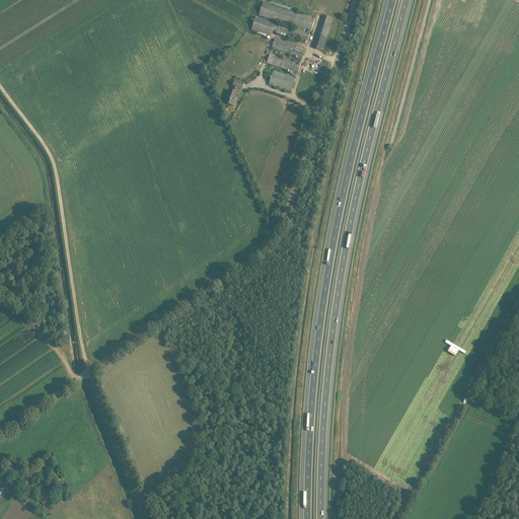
[(315,18),(264,1),(258,16),(293,27),(294,25),(297,26),(296,29),(256,16),(251,30),(271,38),(273,31),(307,43),(315,18)]
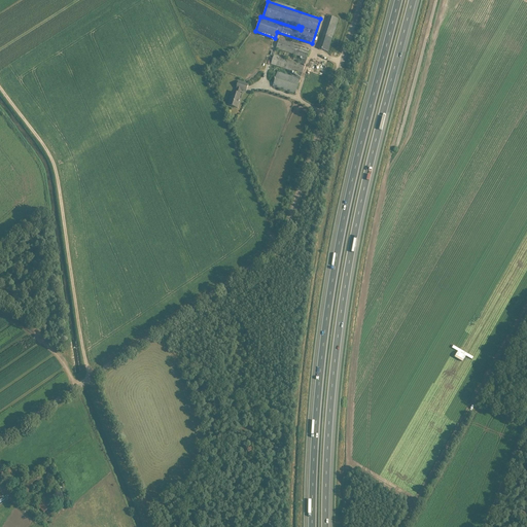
[(329,16),(323,35),(318,48),(328,51),(339,20),(329,16)]
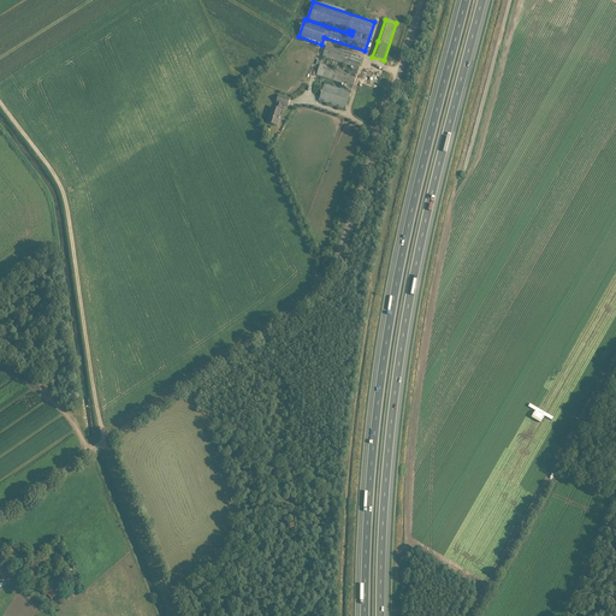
[(323,57),(335,61),(339,63),(354,67),(351,75),(320,64),(317,76),(348,86),(345,90),(325,83),(319,101),(345,110),(351,93),(353,87),(354,87),(357,76),(356,76),(359,69),(362,58),(326,46),(323,57)]
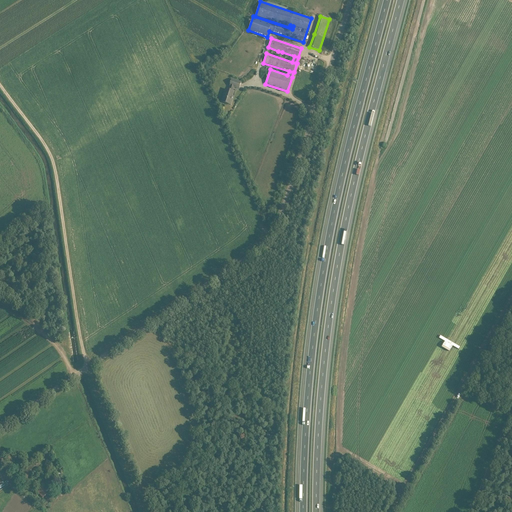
[(221,102),(231,105),(232,100),(231,100),(234,92),(233,91),(234,87),(239,89),(241,82),(232,79),(230,86),(229,90),(226,89),(221,102)]
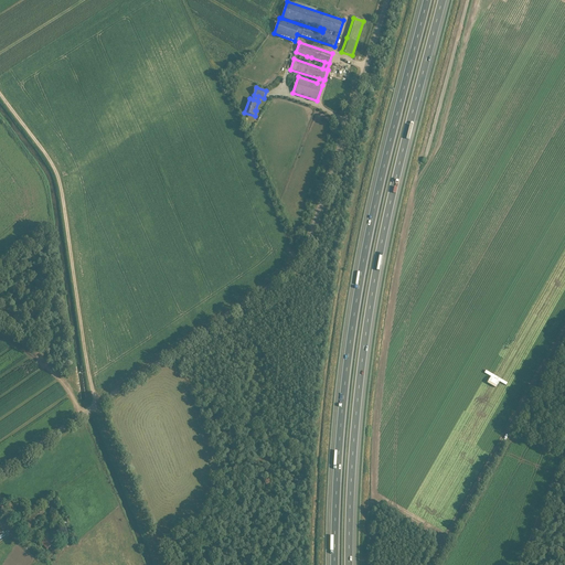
[(14,510),(10,501),(1,505),(6,515),(14,510)]
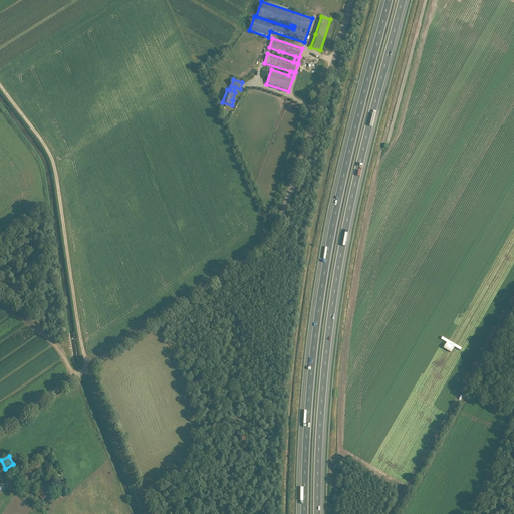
[(57,468),(54,470),(53,467),(50,468),(49,468),(44,471),(43,471),(45,475),(46,474),(48,474),(52,472),(55,480),(61,477),(57,468)]
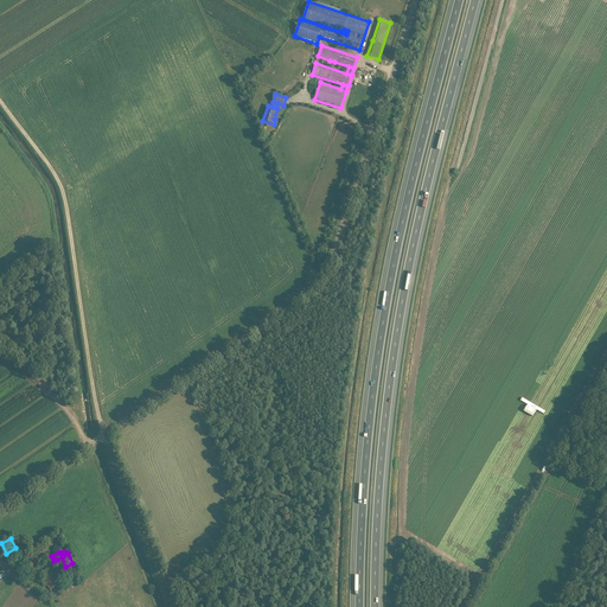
[(51,589),(52,588),(57,593),(64,587),(51,573),(43,580),(51,589)]
